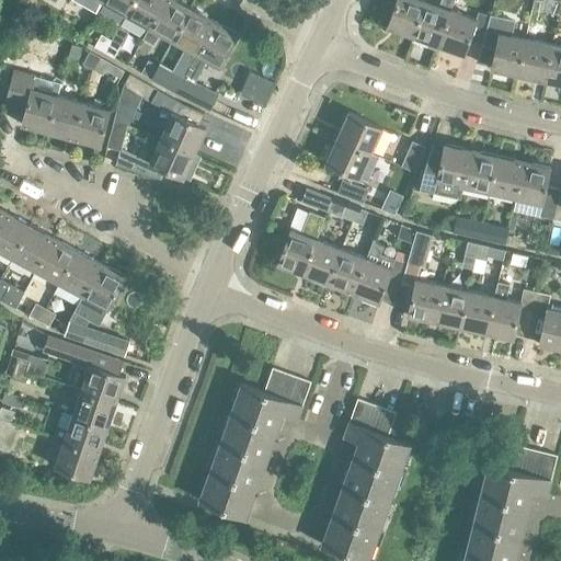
[(125,15),(133,0),(102,0),(102,2),(125,15)]
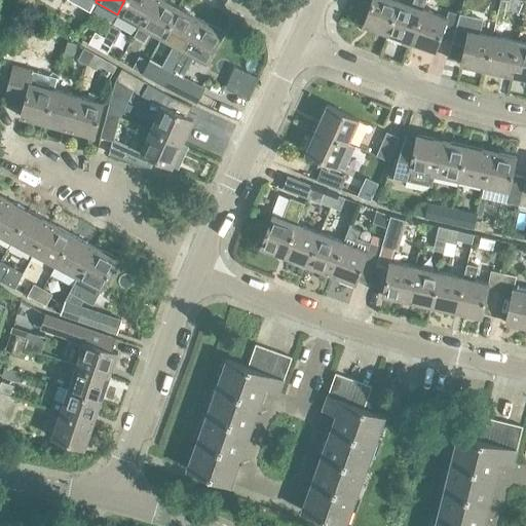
[(139,26),(152,0),(124,0),(117,14),(139,26)]
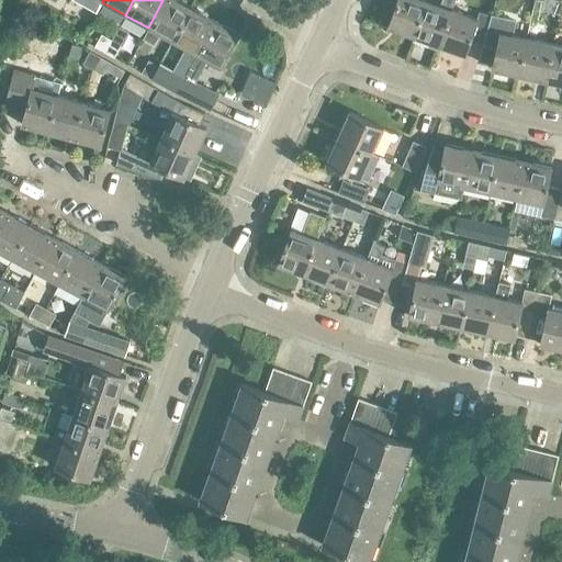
[(172,41),(191,8),(176,0),(163,0),(148,27),(143,38),(155,45),(160,34),(172,41)]
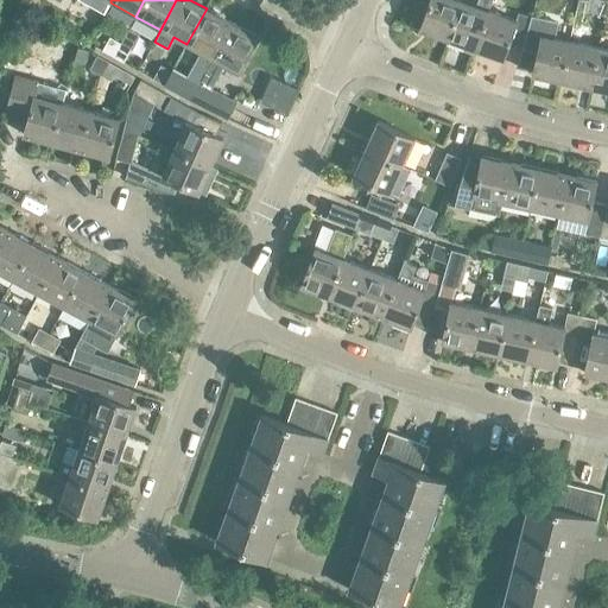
[(460,0),(430,0),(419,30),(447,39),(461,0),(460,0)]
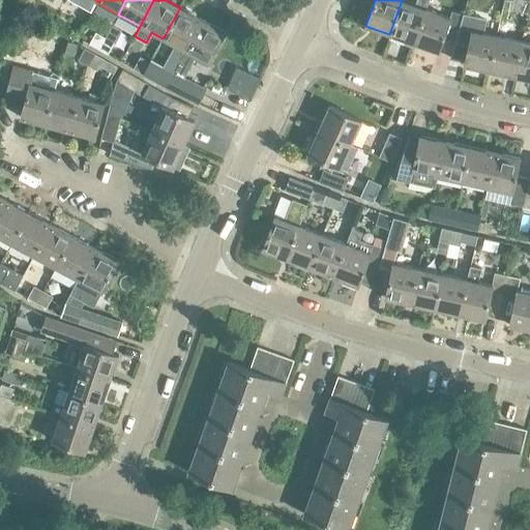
[(389,34),(388,38),(404,43),(405,40),(413,42),(425,8),(428,0),(416,0),(415,5),(402,0),(389,34)]
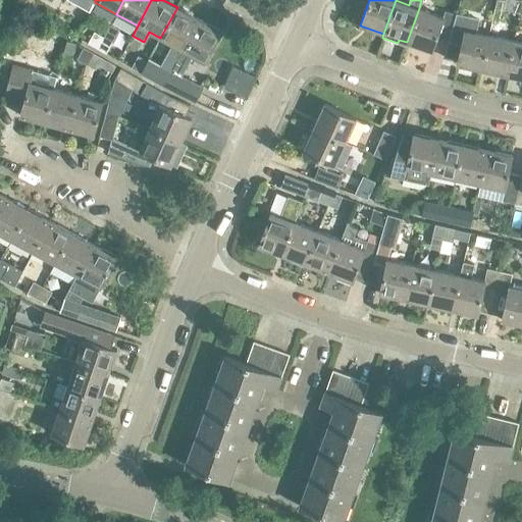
[(506,10),(508,0),(497,0),(496,8),(506,10)]
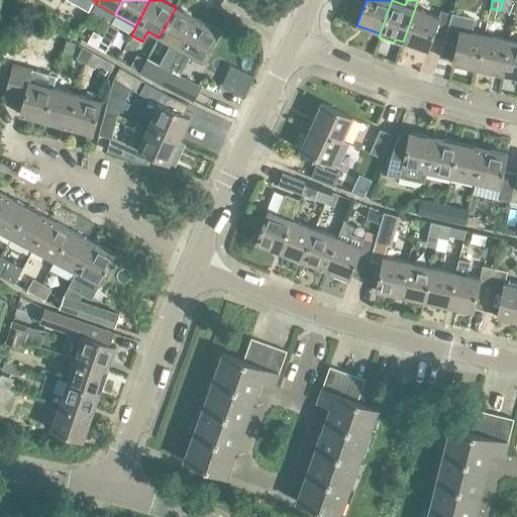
[(180,49),(197,18),(176,7),(159,37),(180,49)]
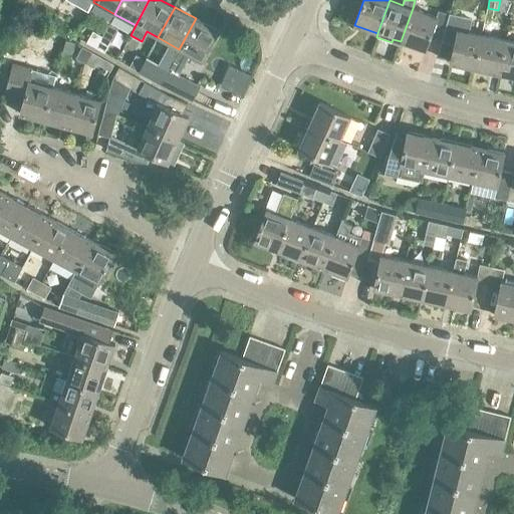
[(413,8),(401,41),(424,50),(429,37),(441,41),(448,15),(438,12),(436,17),(413,8)]
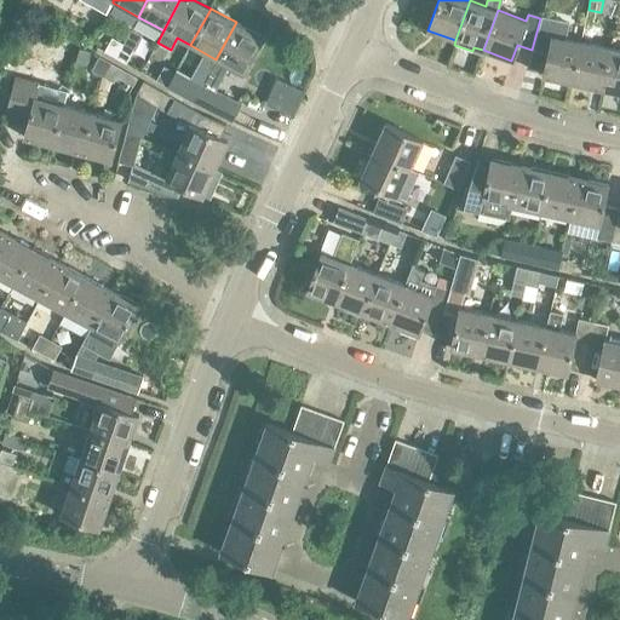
[(532,50),(526,68),(544,72),(543,76),(569,82),(579,41),(567,39),(569,24),(540,18),(532,50)]
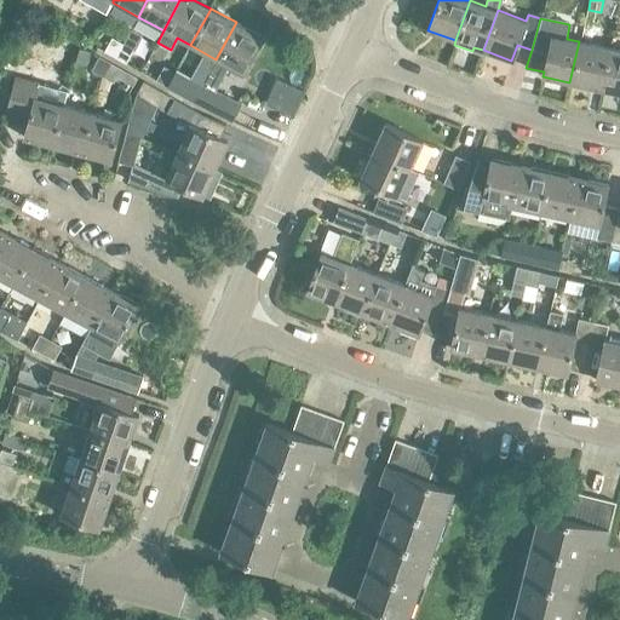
[(236,22),(216,59),(242,74),(263,36),(236,22)]
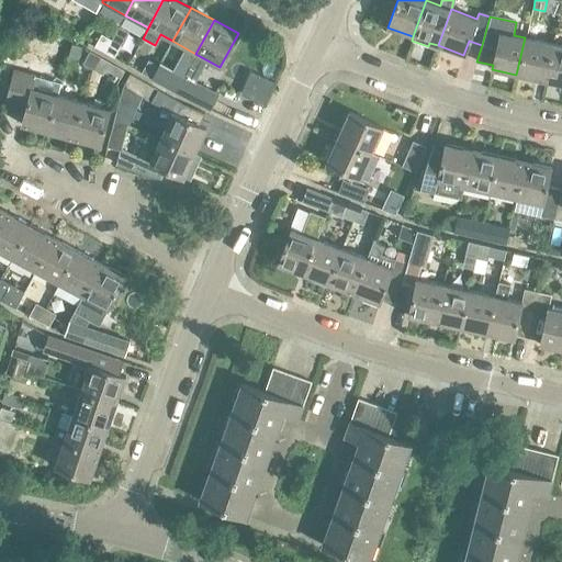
[(104,53),(111,40),(101,34),(93,46),(104,53)]
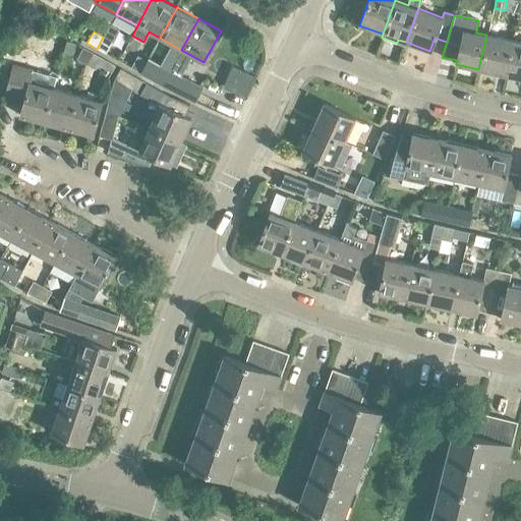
[(486,35),(478,69),(503,74),(510,41),(486,35)]
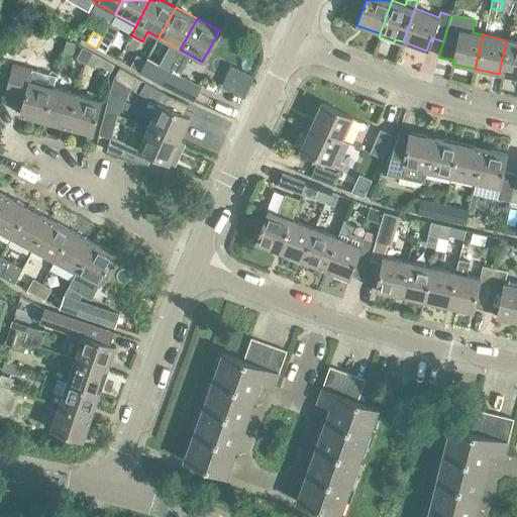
[(102,36),(96,48),(105,54),(112,42),(102,36)]
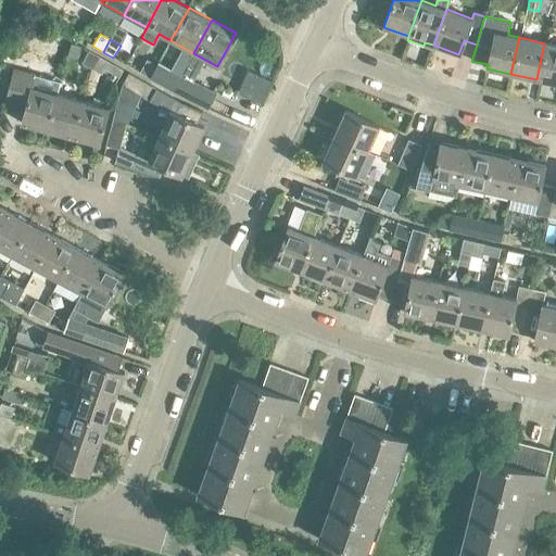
[(71,43),(67,55),(77,59),(81,47),(71,43)]
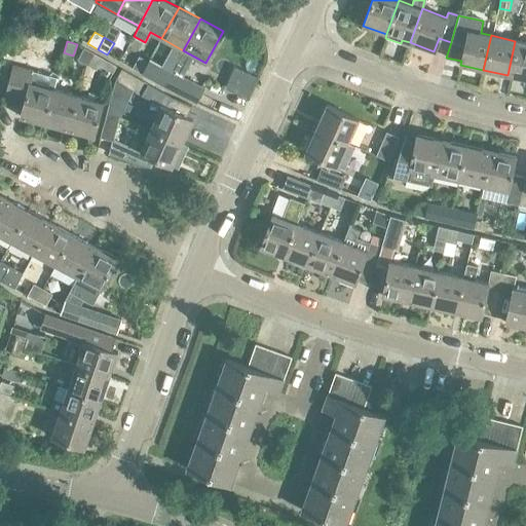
[(525,42),(515,41),(508,75),(525,78),(525,42)]
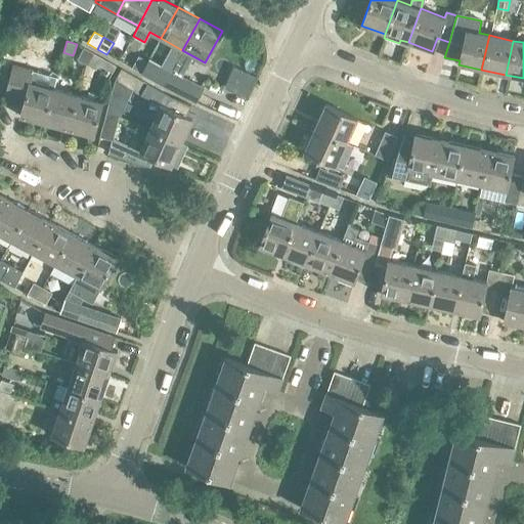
[(86,64),(87,63),(92,53),(83,48),(76,58),(86,64)]
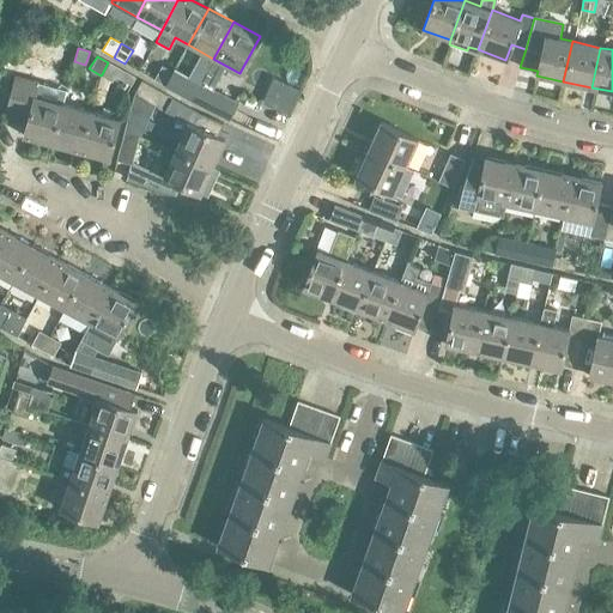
[(108,62),(102,74),(111,80),(117,68),(108,62)]
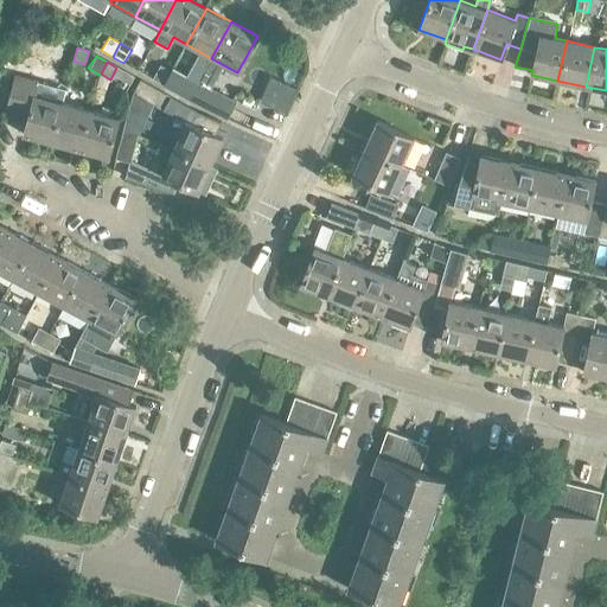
[(165,85),(172,72),(160,65),(152,78),(165,85)]
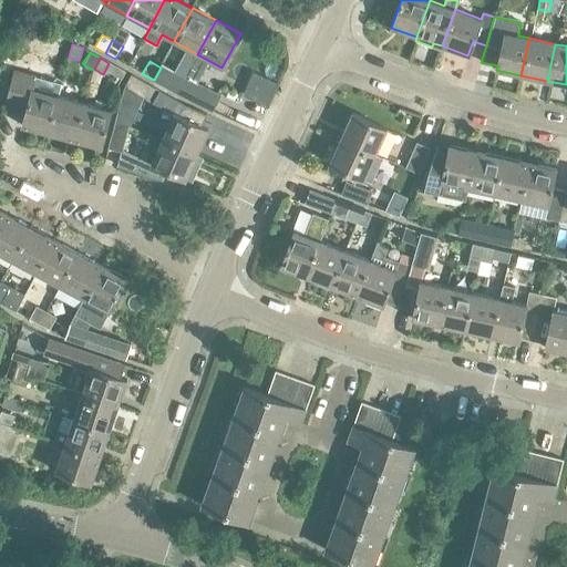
[(161,66),(154,80),(176,92),(184,80),(184,79),(161,66)]
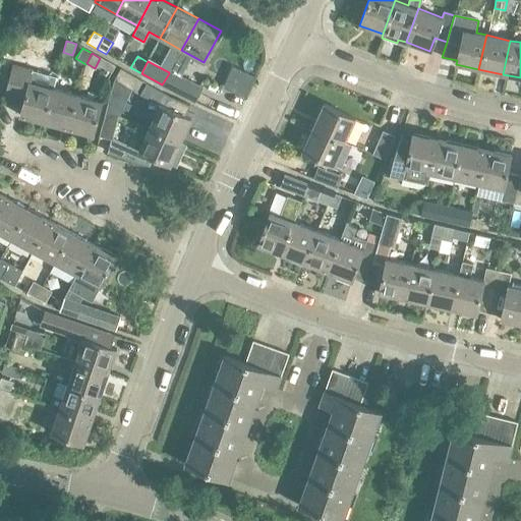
[(52,95),(53,89),(29,82),(32,69),(10,64),(2,95),(23,100),(19,117),(44,124),(52,95)]
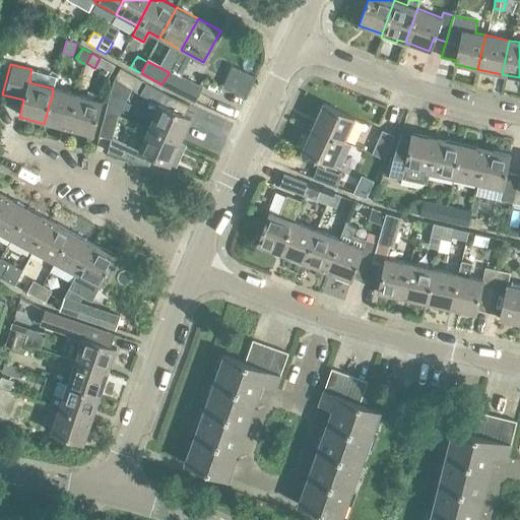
[(254,69),(247,66),(239,83),(246,87),(254,69)]
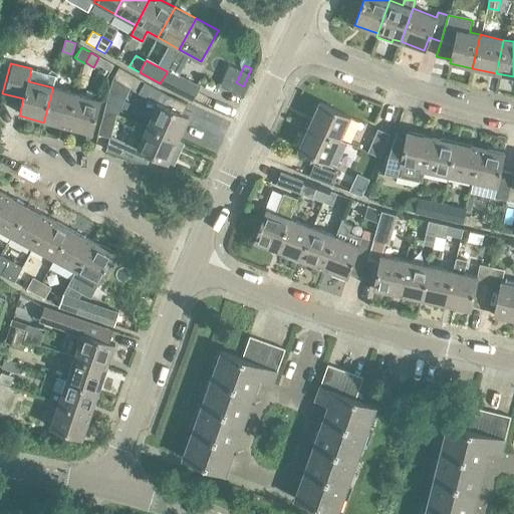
[(137,92),(143,80),(119,68),(112,79),(137,92)]
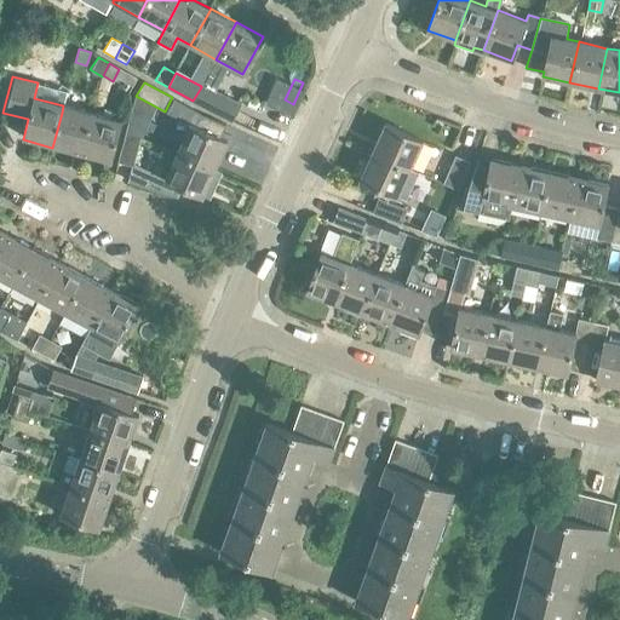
[(201,86),(193,101),(219,115),(227,101),(201,86)]
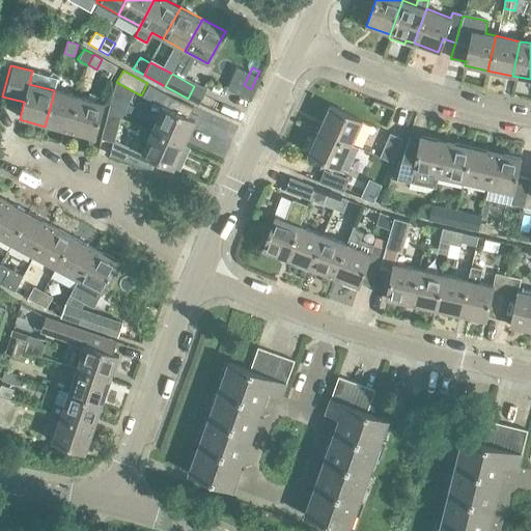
[(76,107),(79,96),(54,90),(53,96),(45,127),(68,133),(76,107)]
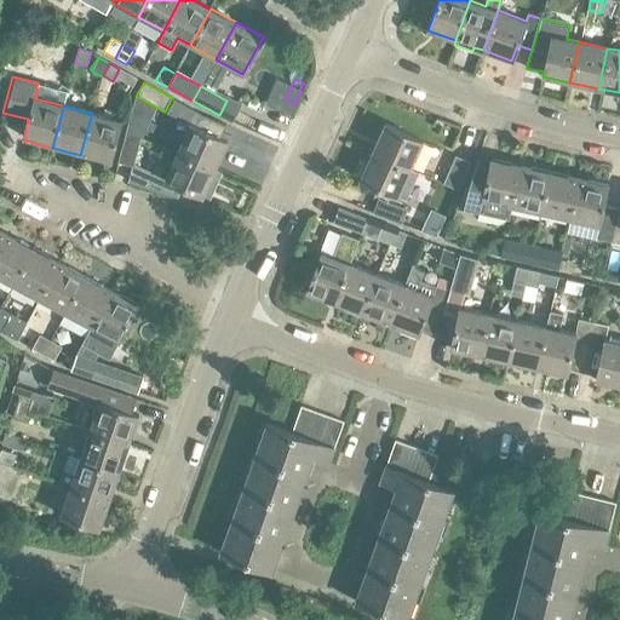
[(89,125),(80,155),(110,162),(121,121),(92,113),(89,125)]
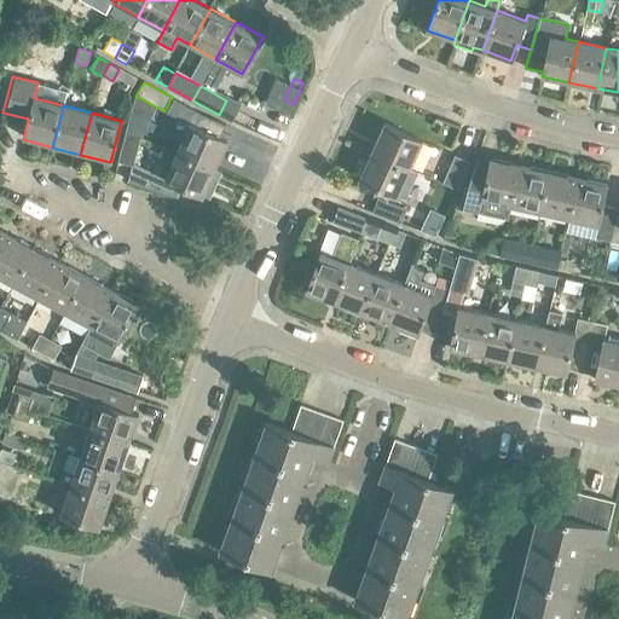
[(131,114),(126,133),(139,137),(144,137),(150,122),(131,114)]
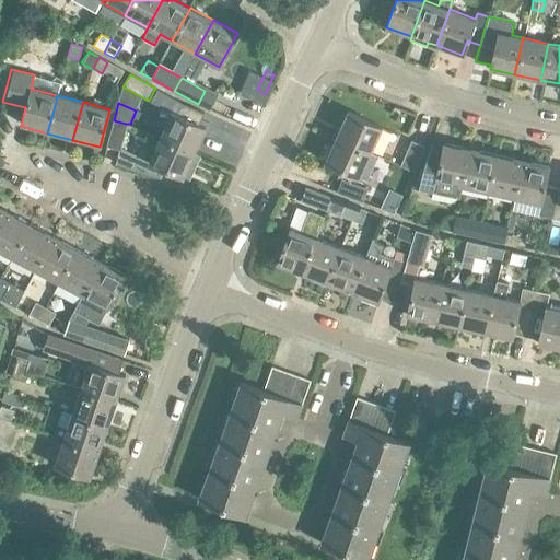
[(336,136),(370,151),(381,128),(347,112),(336,136)]
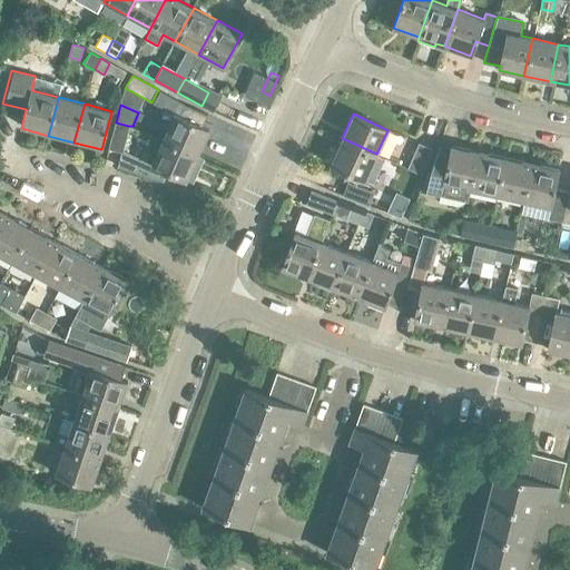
[(164,140),(197,155),(208,129),(175,115),(164,140)]
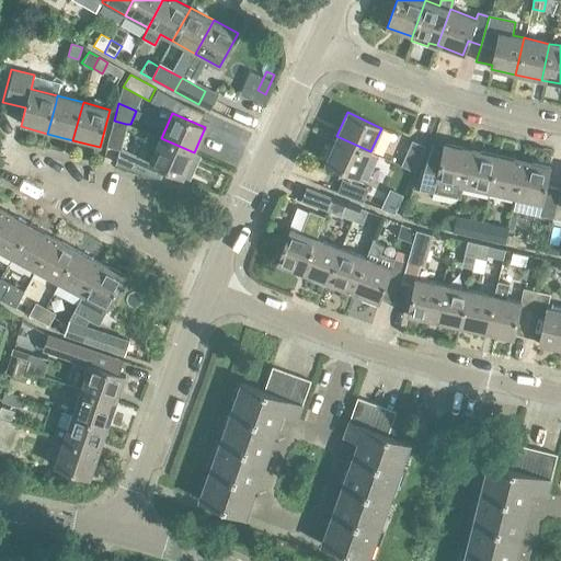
[(119,150),(126,124),(114,121),(106,147),(119,150)]
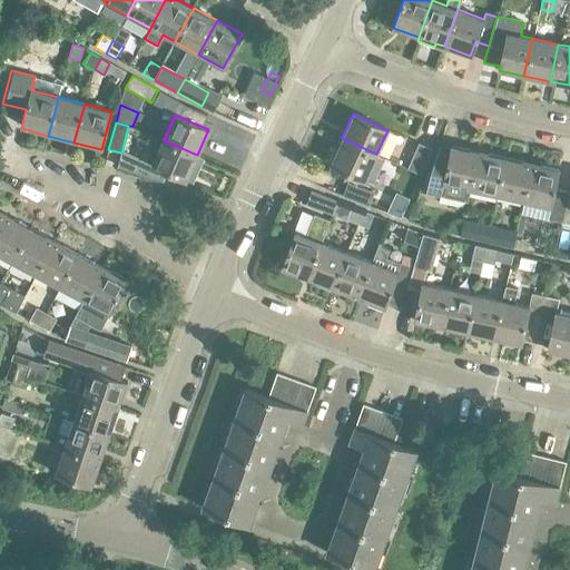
[(365,179),(376,154),(342,138),(330,164),(365,179)]
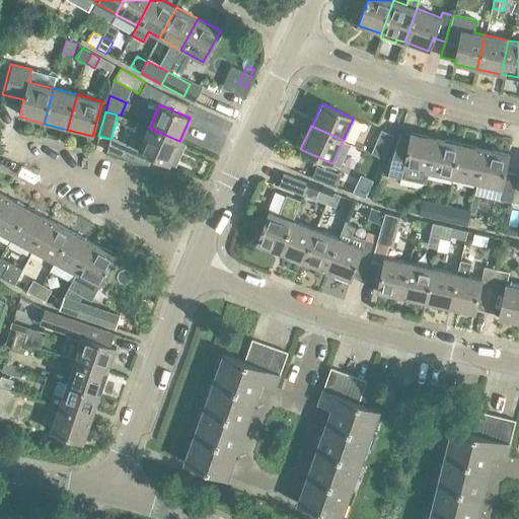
[(168,164),(179,141),(149,128),(139,150),(168,164)]
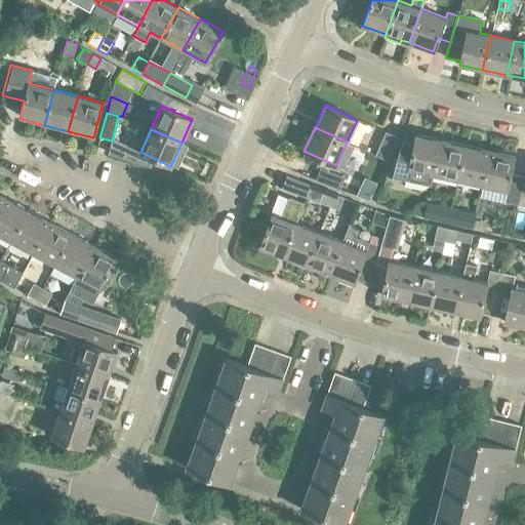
[(387,160),(397,137),(384,132),(374,155),(387,160)]
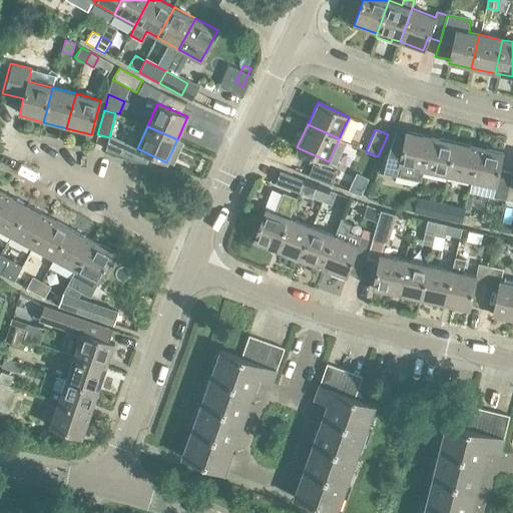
[(430,136),(407,131),(403,148),(390,145),(377,171),(419,181),(430,136)]
